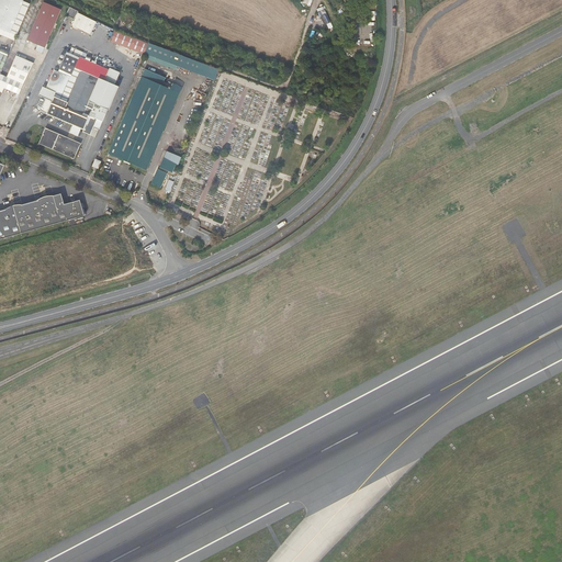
[(21,24),(30,4),(23,1),(23,0),(0,0),(0,34),(14,41),(19,30),(21,24)]
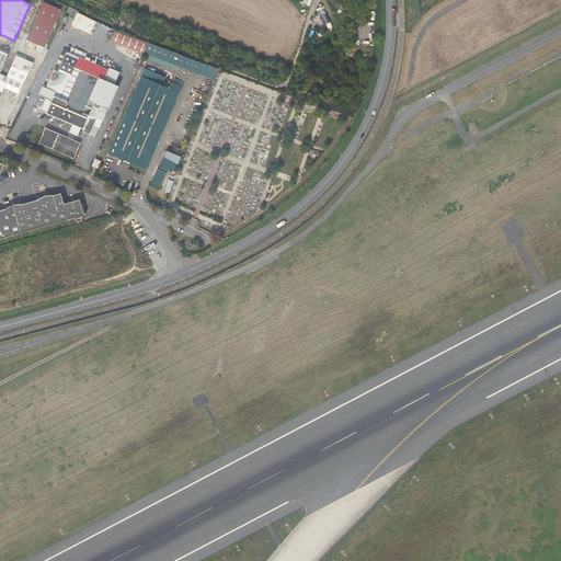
[(36,44),(43,46),(50,27),(53,29),(56,23),(53,21),(58,8),(41,0),(24,38),(36,44)]
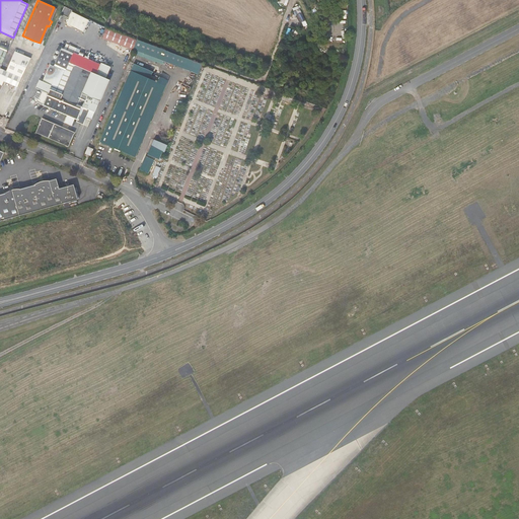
[(62,5),(59,13),(66,16),(70,9),(62,5)]
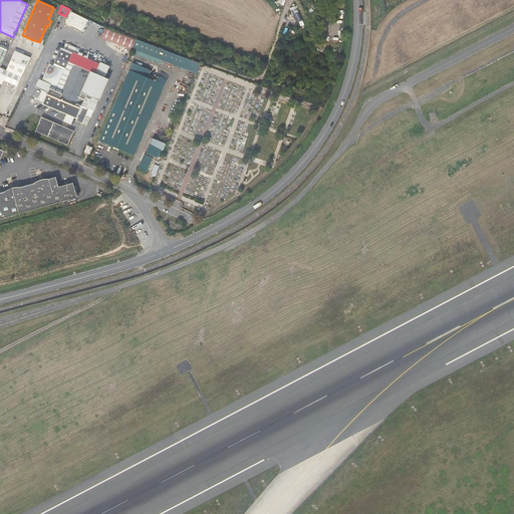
[(298,9),(293,10),(297,23),(302,21),(298,9)]
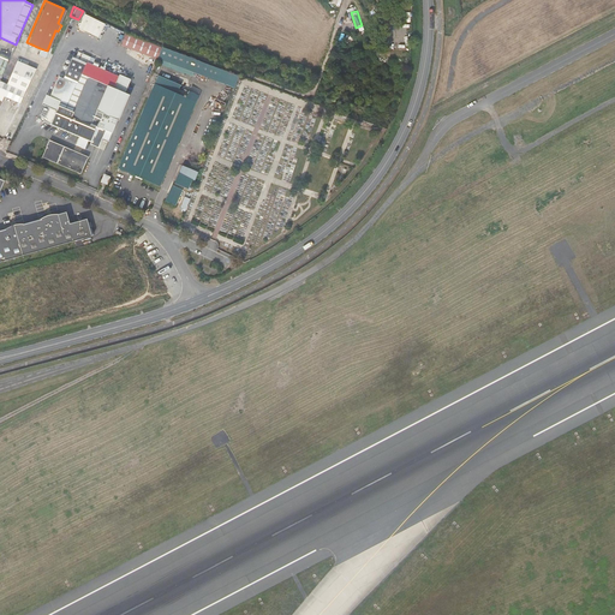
[(162,47),(126,33),(121,43),(157,58),(157,57),(162,47)]
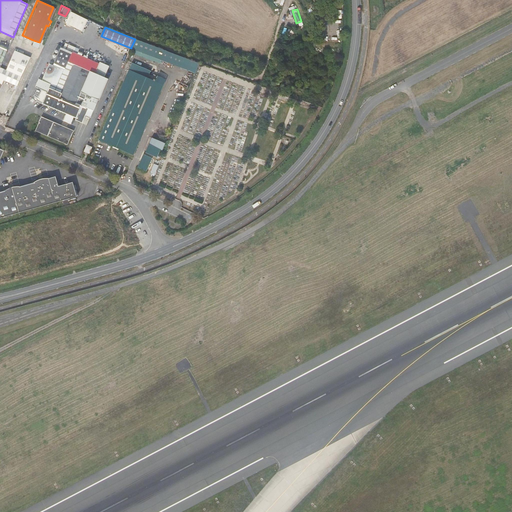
[(150,54),(159,57),(162,50),(135,39),(131,47),(136,49),(150,54)]
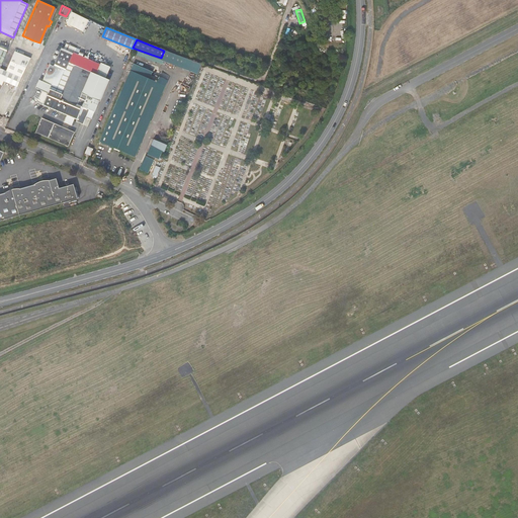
[(99,65),(87,59),(83,58),(81,57),(77,55),(73,54),(76,48),(66,44),(64,49),(61,48),(53,66),(50,64),(42,81),(38,80),(35,87),(36,88),(31,101),(33,102),(34,100),(37,101),(37,102),(47,106),(67,114),(64,122),(71,125),(74,118),(76,119),(75,121),(82,124),(85,116),(90,118),(98,100),(99,100),(107,80),(104,78),(108,67),(100,63),(99,65)]
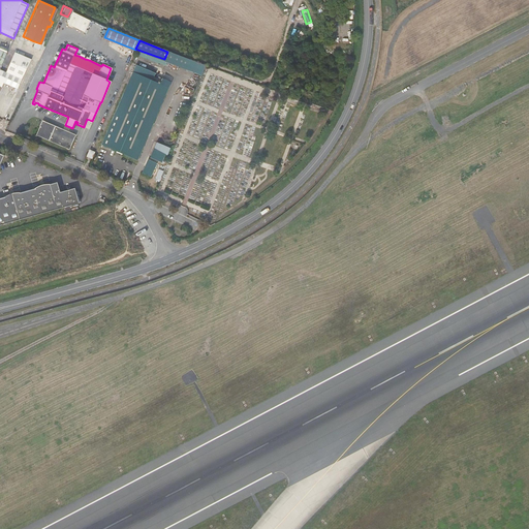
[(0,69),(0,88),(3,82),(18,88),(31,56),(14,49),(5,71),(0,69)]
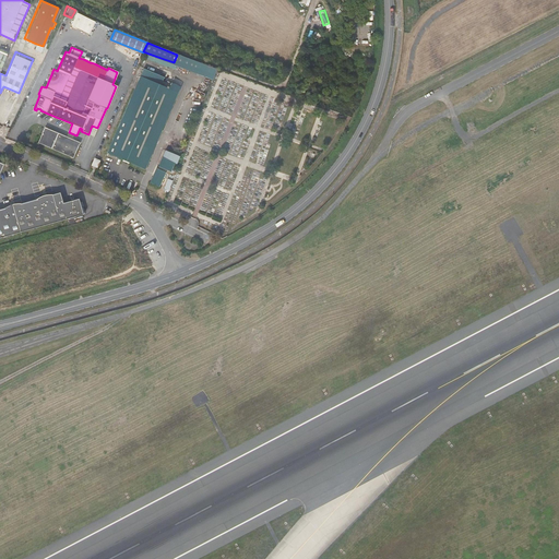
[(162,63),(164,59),(149,54),(146,57),(162,63)]
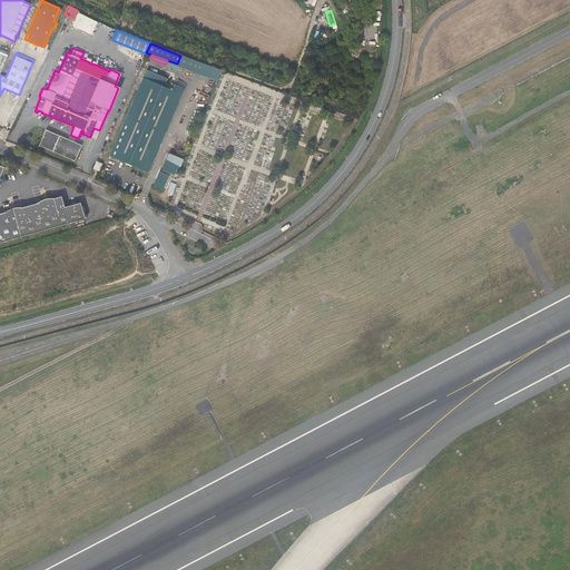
[(177,64),(197,72),(202,64),(186,58),(180,56),(177,64)]
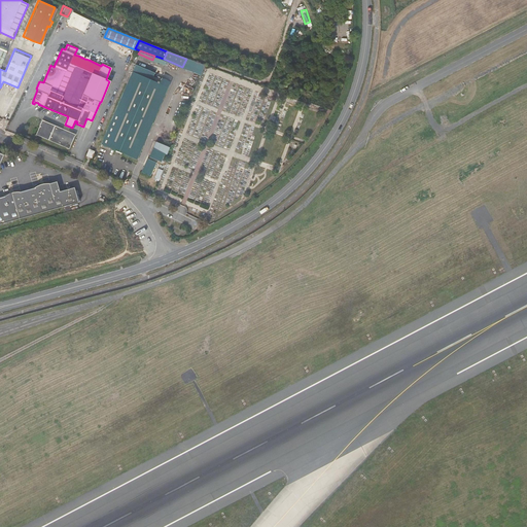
[(186,59),(182,67),(201,74),(204,65),(202,64),(186,59)]
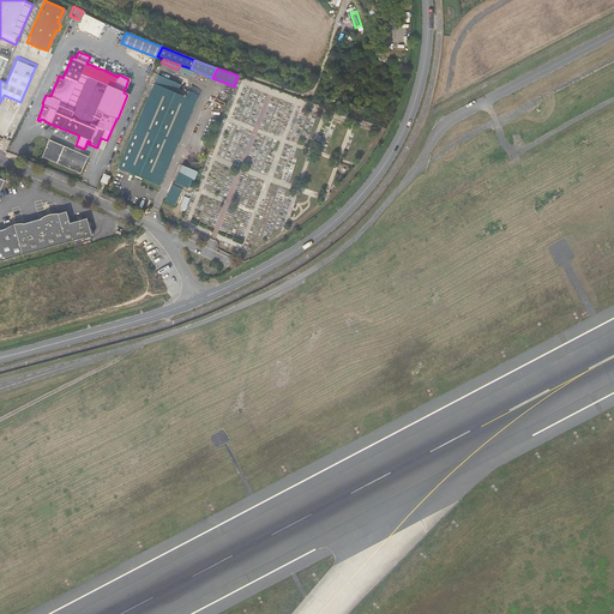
[(150,74),(148,82),(155,85),(157,77),(150,74)]
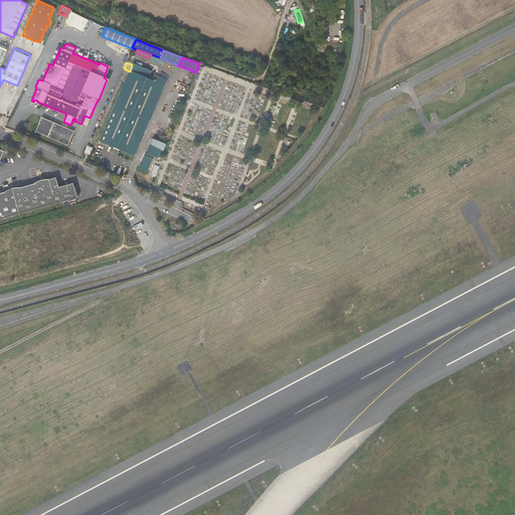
[(119,148),(122,150),(153,75),(150,74),(151,71),(133,63),(132,64),(130,71),(118,100),(115,99),(114,101),(116,103),(100,140),(115,146),(119,148)]
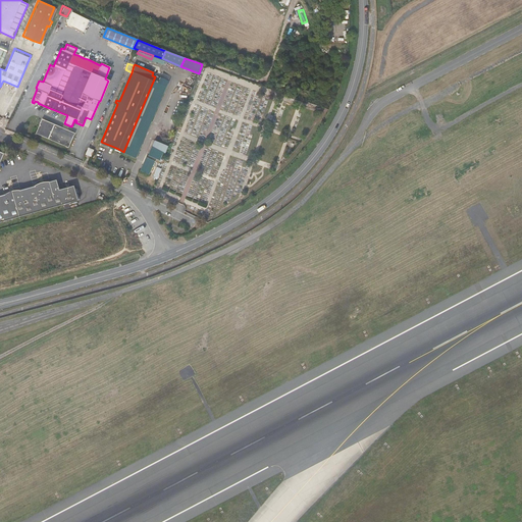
[(155,76),(123,152),(136,157),(162,97),(168,81),(156,75),(156,76),(155,76)]
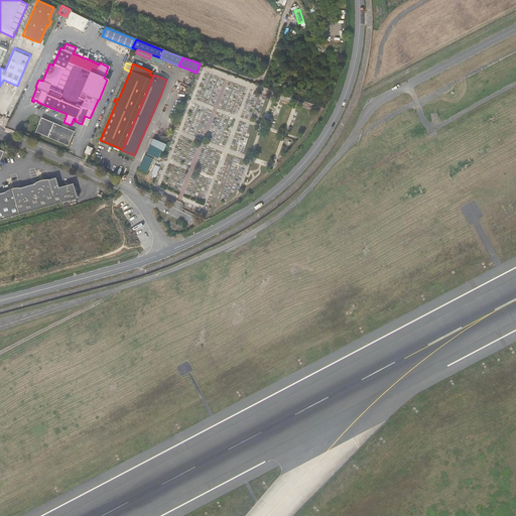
[(42,118),(36,131),(68,145),(74,132),(42,118)]
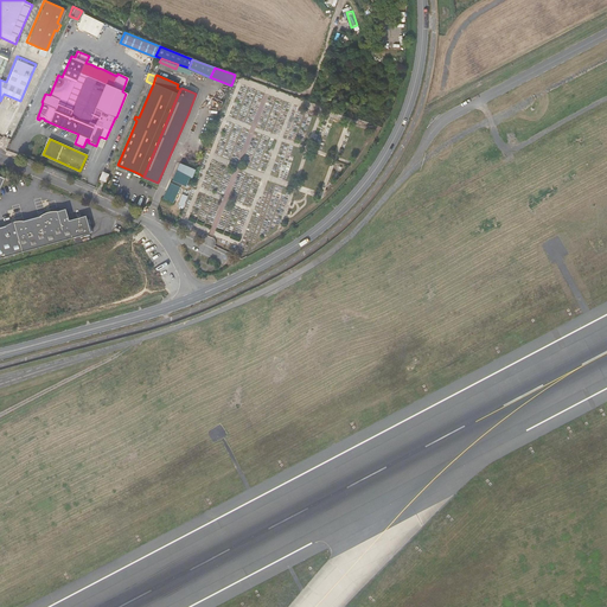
[(187,187),(196,170),(180,163),(172,180),(187,187)]
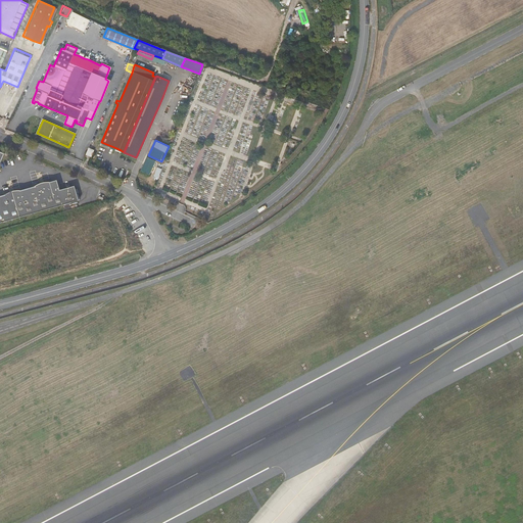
[(154,162),(146,158),(141,172),(149,175),(154,162)]
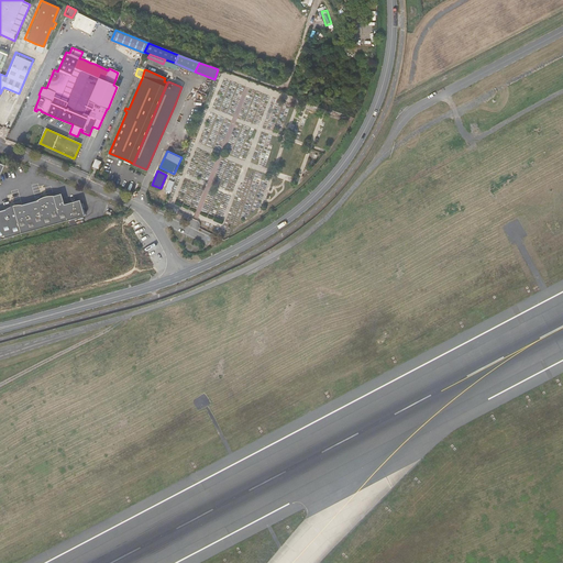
[(69,221),(86,217),(81,200),(65,206),(62,195),(15,209),(0,212),(0,241),(39,230),(55,225),(69,221)]
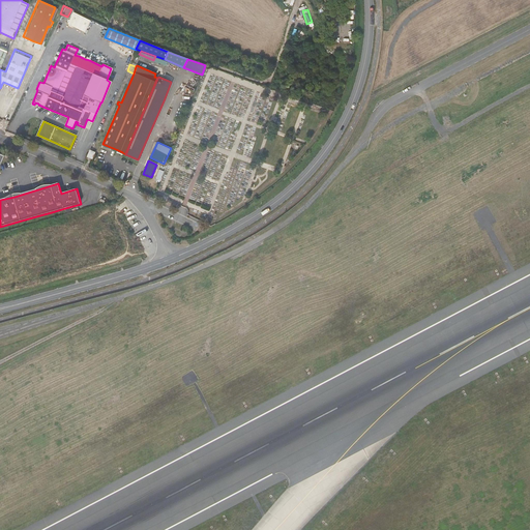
All buildings are outlined.
